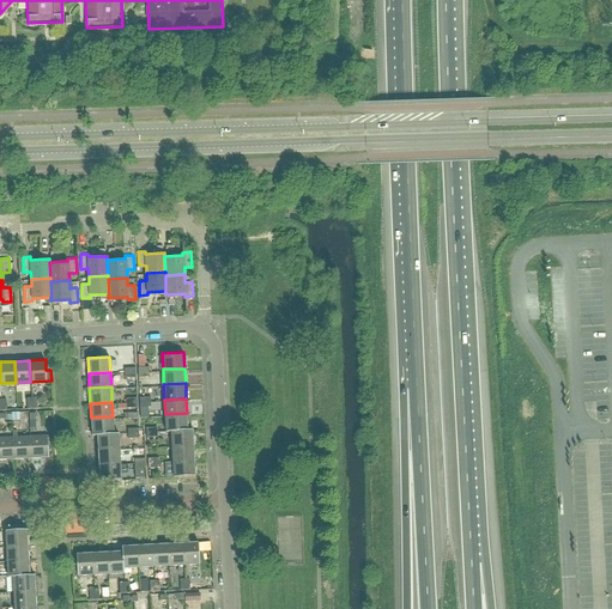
[(188,428),(187,413),(165,414),(165,430),(171,430),(188,428)]
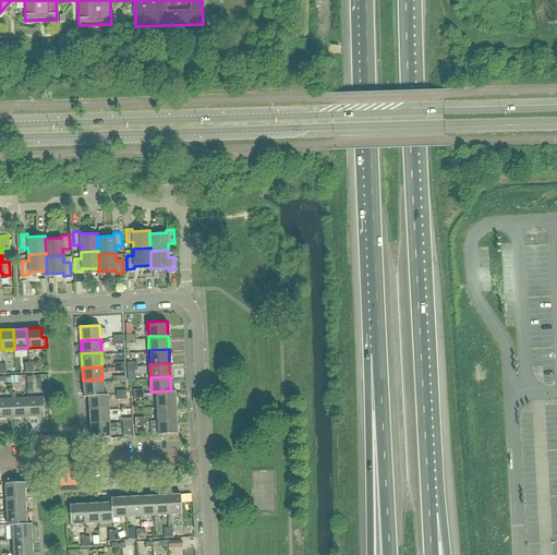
[(103,379),(83,381),(83,396),(88,395),(104,394),(103,379)]
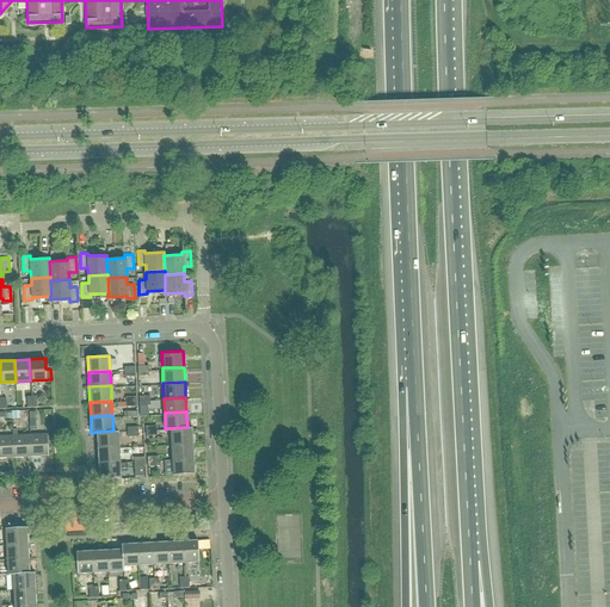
[(31,454),(30,433),(17,434),(16,427),(12,427),(12,434),(13,434),(13,456),(31,454)]
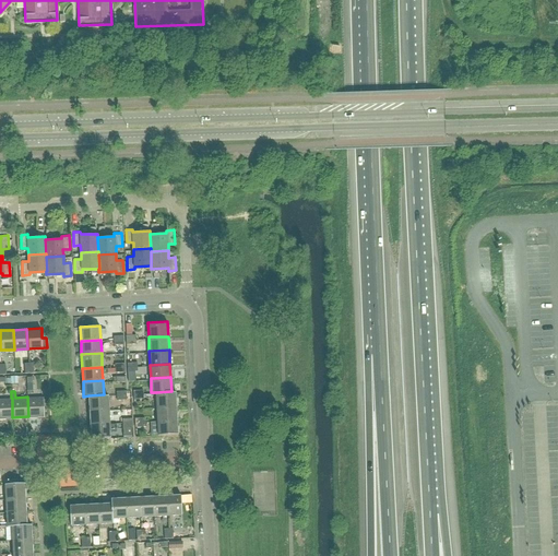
[(156,392),(156,406),(176,405),(176,391),(171,391),(156,392)]
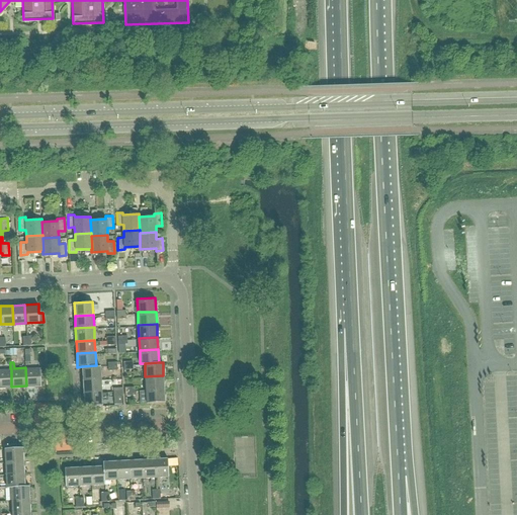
[(82,379),(100,378),(100,365),(96,365),(82,366),(82,379)]
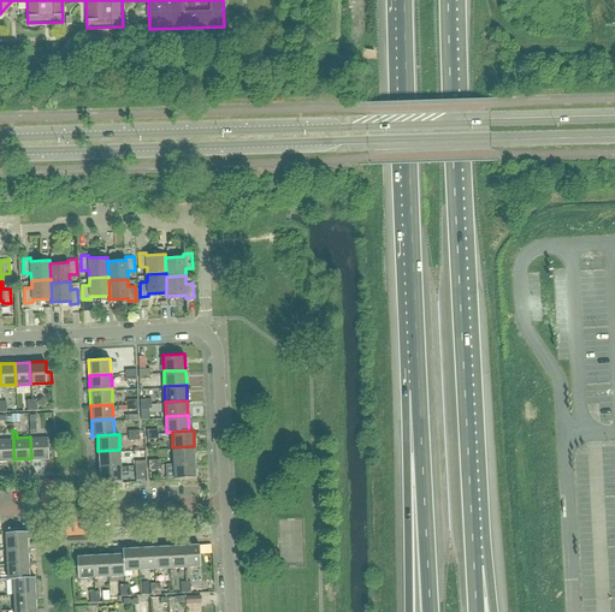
[(30,437),(31,458),(48,457),(48,449),(55,449),(54,438),(47,438),(47,435),(30,437)]
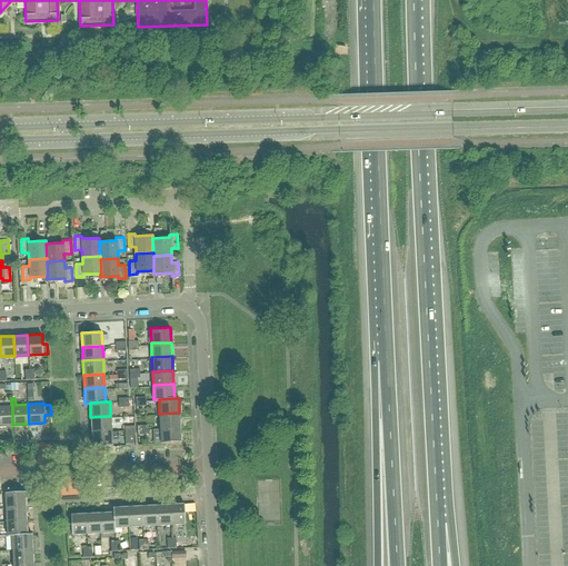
[(0,425),(12,425),(12,405),(11,405),(0,405),(0,425)]
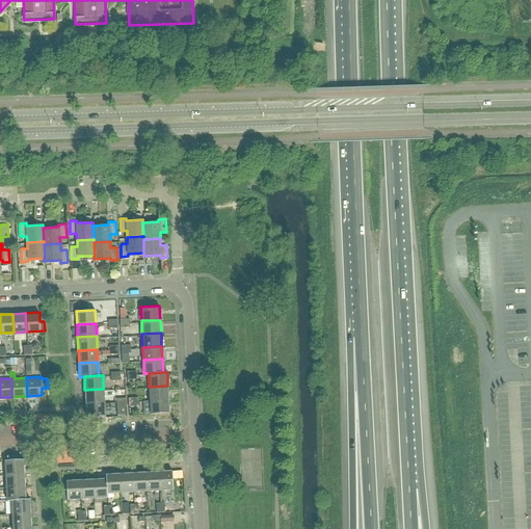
[(149,387),(150,399),(168,398),(167,386),(149,387)]
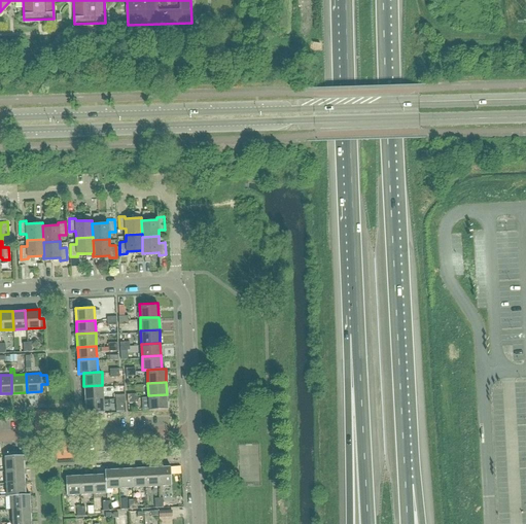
[(84,398),(103,397),(102,385),(83,386),(84,398)]
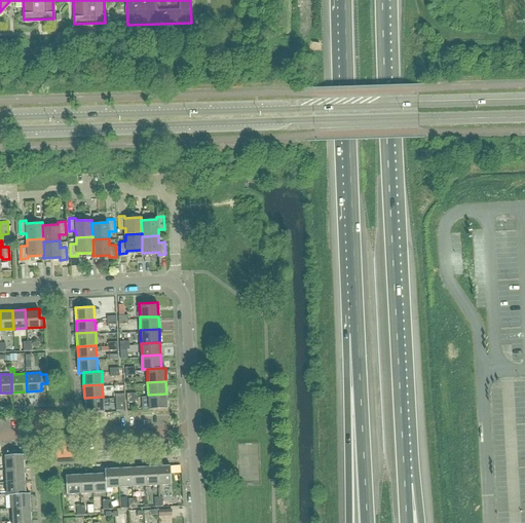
[(149,408),(167,407),(166,394),(148,395),(149,408)]
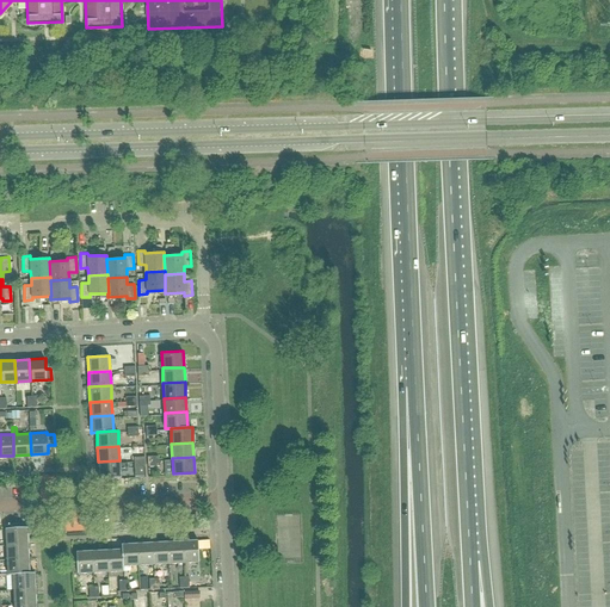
[(143,472),(143,464),(145,464),(143,459),(133,460),(134,474),(143,472)]
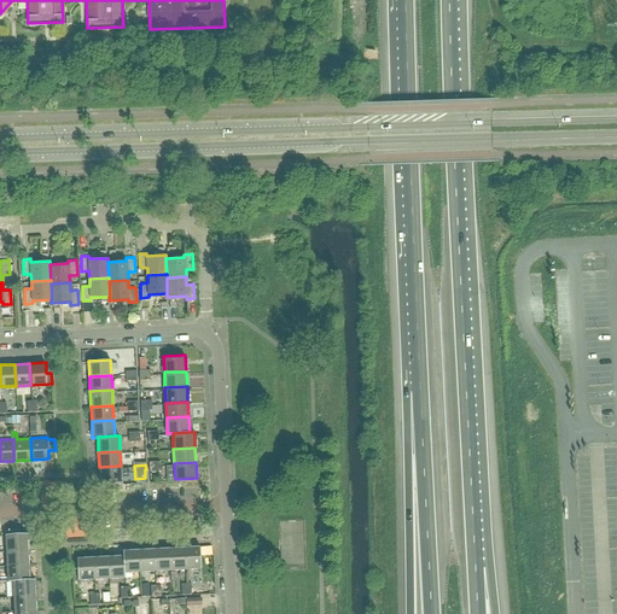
[(100,483),(122,483),(121,466),(99,467),(100,483)]
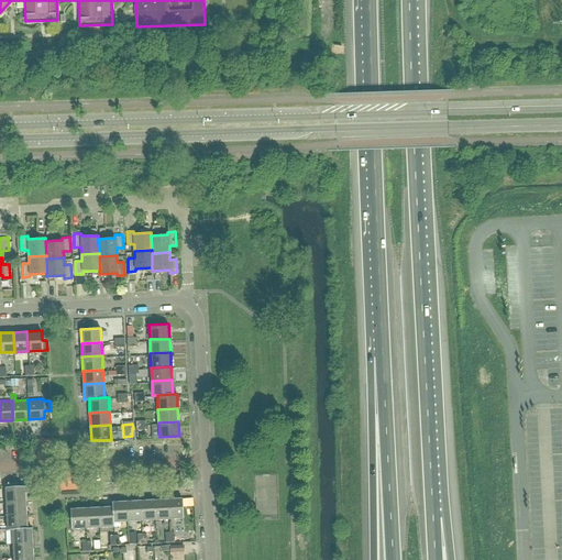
[(51,438),(40,438),(39,460),(51,461),(51,438)]
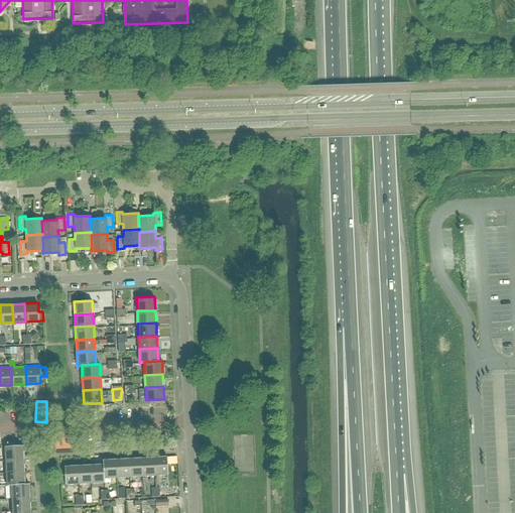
[(4,445),(5,459),(23,458),(23,444),(4,445)]
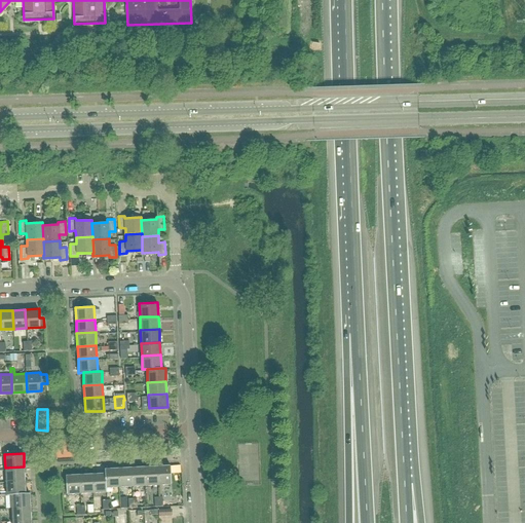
[(156,464),(157,484),(171,483),(170,463),(156,464)]
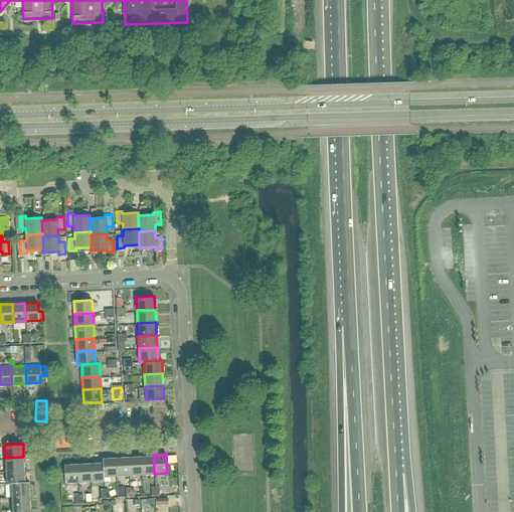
[(141,456),(142,474),(154,474),(153,455),(141,456)]
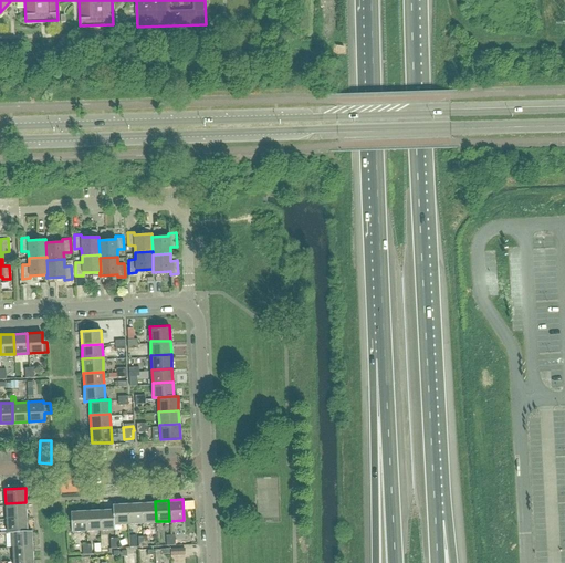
[(140,502),(142,522),(156,521),(155,501),(140,502)]
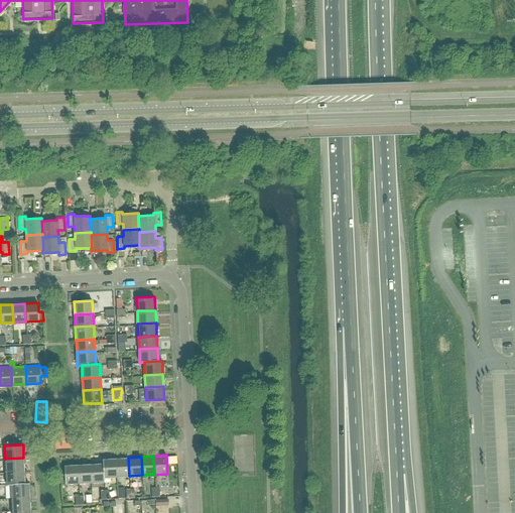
[(5,459),(6,472),(24,471),(23,458),(5,459)]
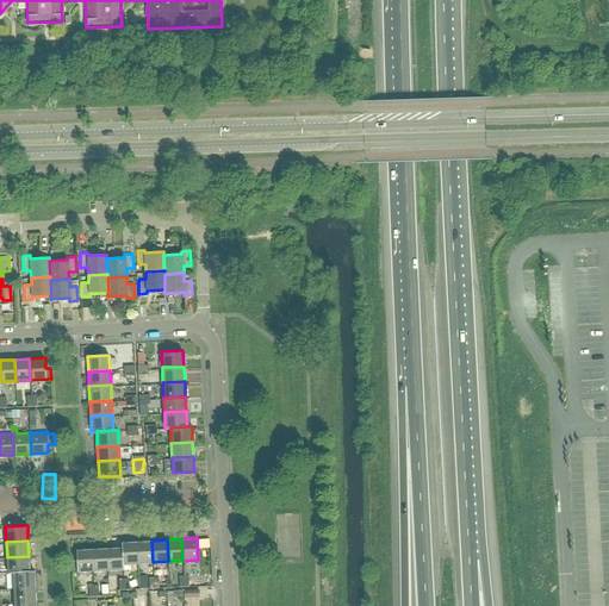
[(123,563),(137,562),(136,541),(120,542),(122,547),(123,563)]
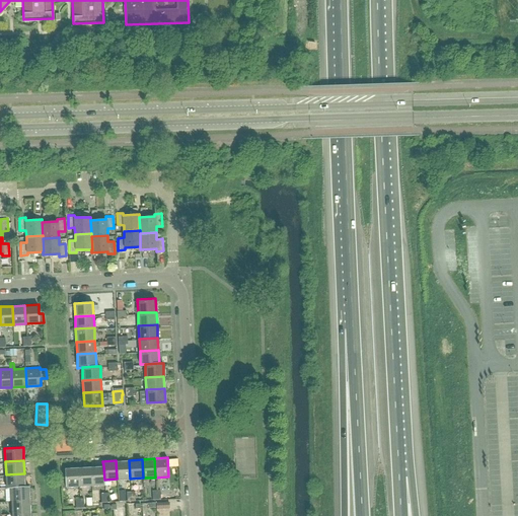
[(116,460),(117,478),(130,478),(129,460),(116,460)]
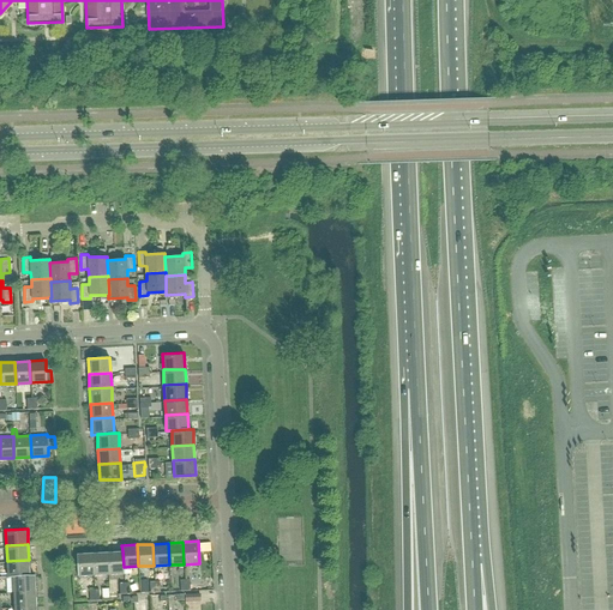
[(107,551),(108,573),(124,572),(124,567),(122,550),(107,551)]
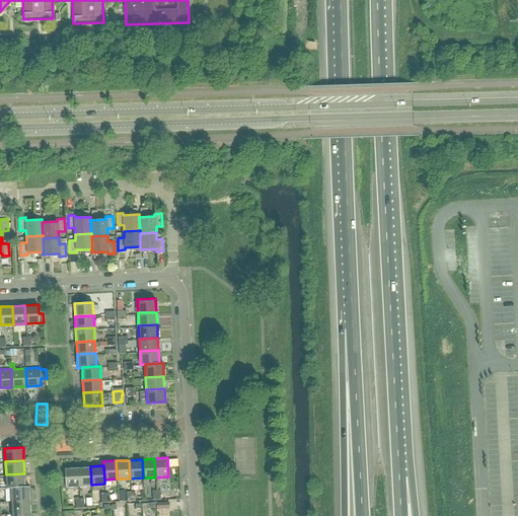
[(61,486),(78,486),(77,466),(64,467),(65,476),(61,477),(61,486)]
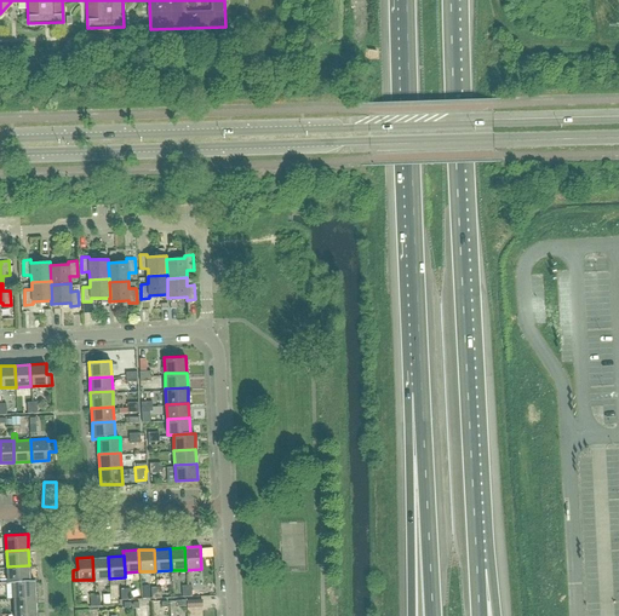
[(109,579),(108,557),(92,557),(93,580),(109,579)]
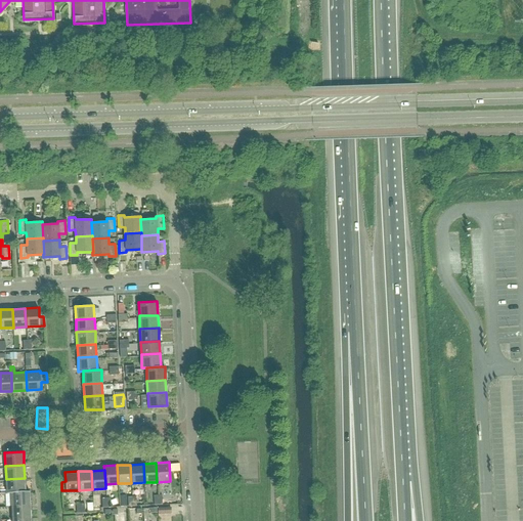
[(6,492),(11,491),(26,490),(25,478),(6,479),(6,492)]
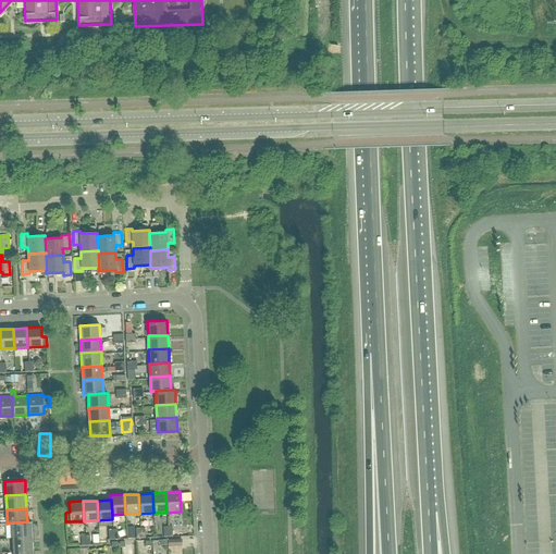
[(32,521),(27,521),(12,522),(12,537),(32,536),(32,521)]
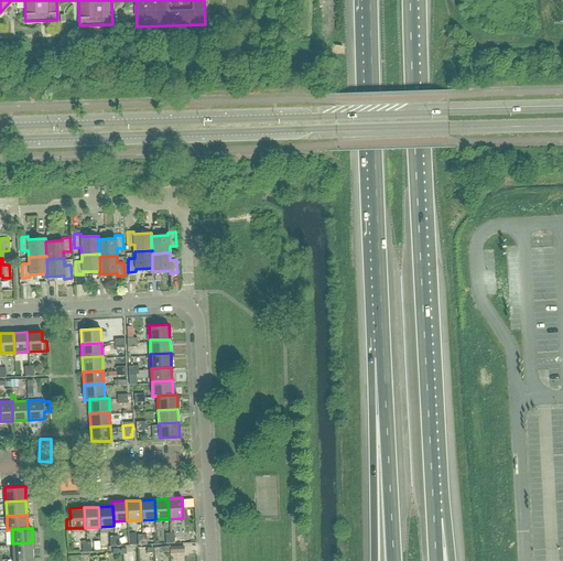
[(12,543),(13,557),(33,557),(32,542),(12,543)]
